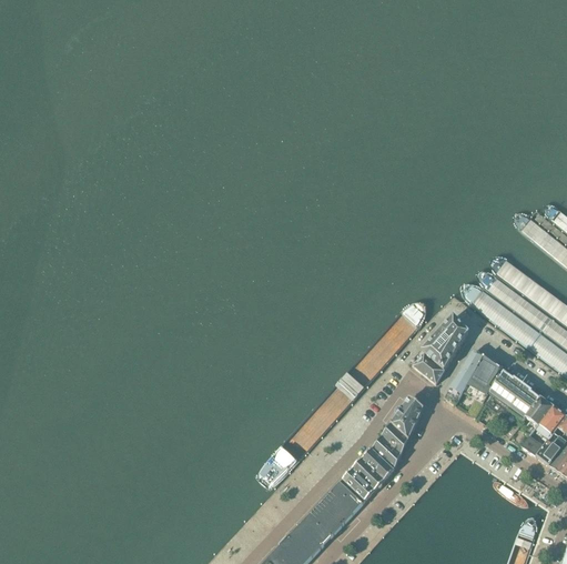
[(467,331),(453,314),(421,350),(434,361),(438,364),(443,359),(447,363),(451,360),(467,331)]
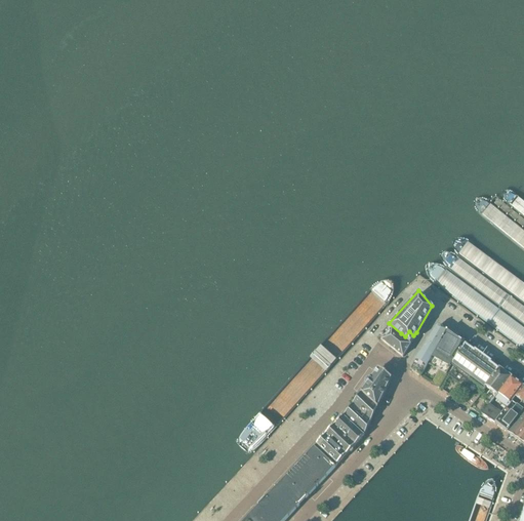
[(389,323),(378,334),(379,334),(381,336),(381,337),(402,354),(408,345),(413,335),(409,331),(405,336),(401,333),(389,323)]
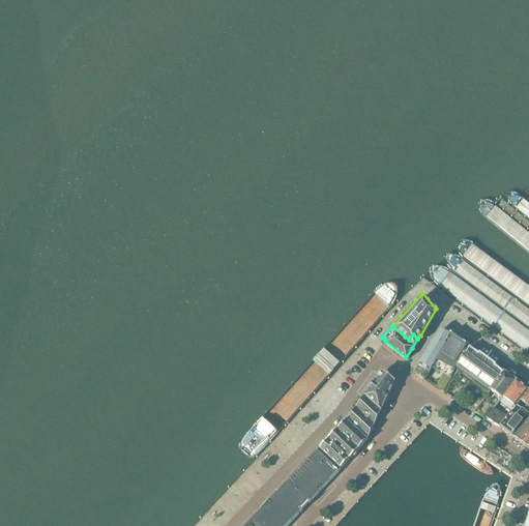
[(413,370),(423,377),(432,363),(437,354),(437,353),(450,330),(444,326),(440,326),(413,370)]
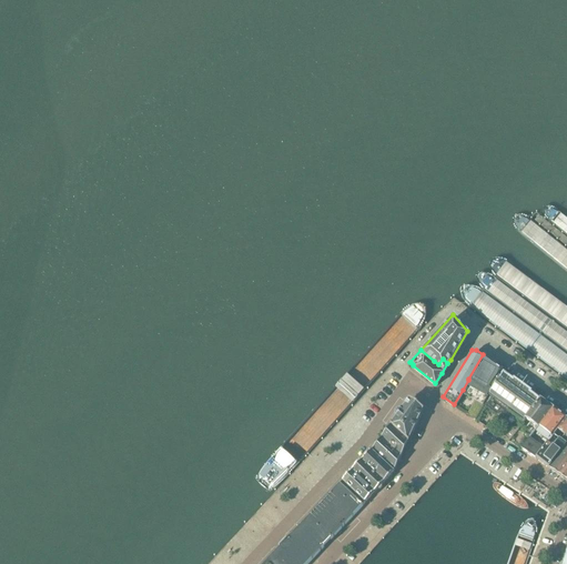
[(468,380),(463,390),(474,396),(465,411),(474,416),(483,401),(487,393),(485,392),(486,391),(497,376),(494,374),(499,368),(500,366),(495,363),(483,354),(468,379),(468,380)]
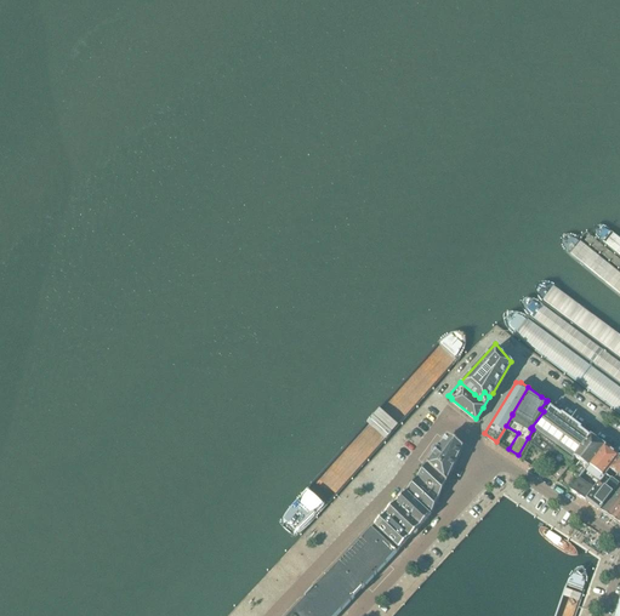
[(549,404),(544,411),(532,427),(530,428),(533,429),(528,438),(542,450),(555,449),(557,445),(572,456),(574,454),(589,433),(579,426),(580,423),(573,418),(572,420),(567,417),(568,415),(561,410),(559,411),(549,404)]
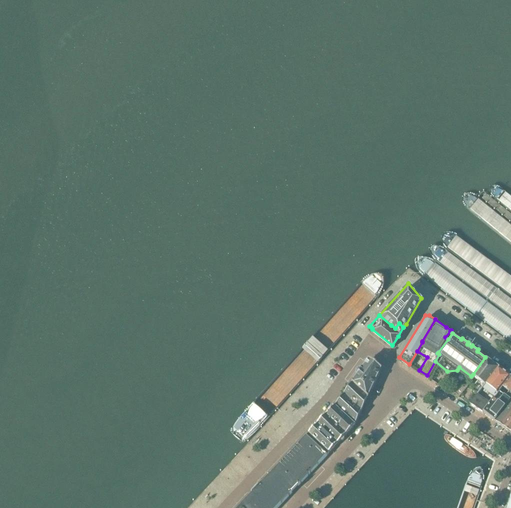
[(380,365),(369,357),(367,358),(352,378),(368,391),(380,366),(380,365)]
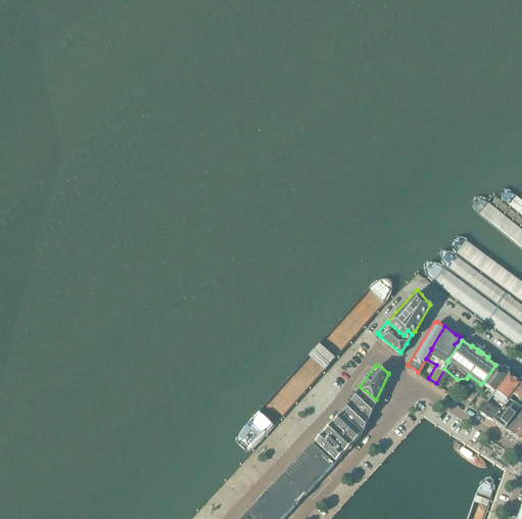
[(487,386),(480,395),(487,400),(507,376),(509,373),(496,365),(495,365),(483,382),(487,386)]
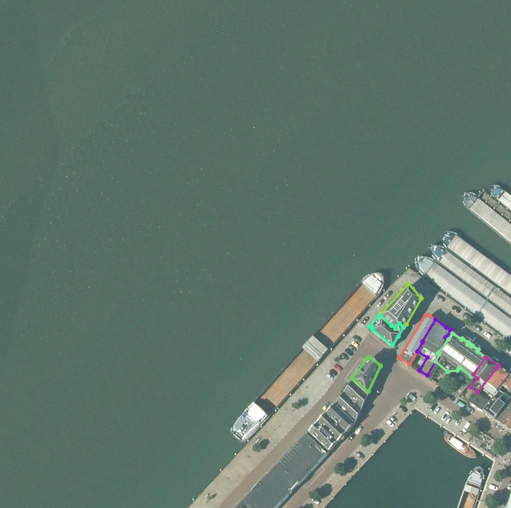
[(482,410),(499,389),(501,386),(510,374),(498,365),(496,368),(477,392),(469,402),(482,410)]
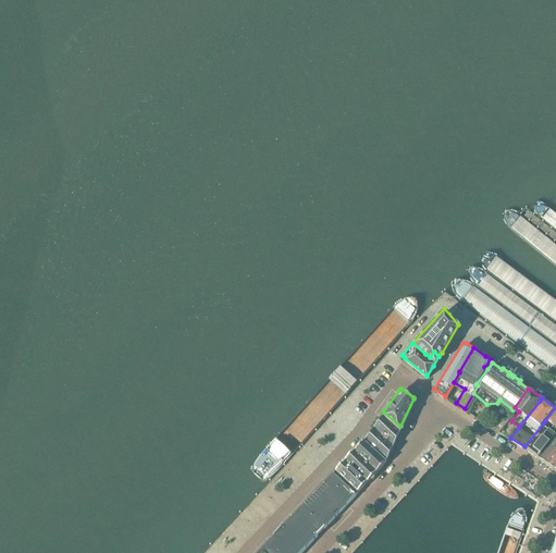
[(555,432),(555,407),(545,420),(552,425),(550,428),(555,433),(555,432)]
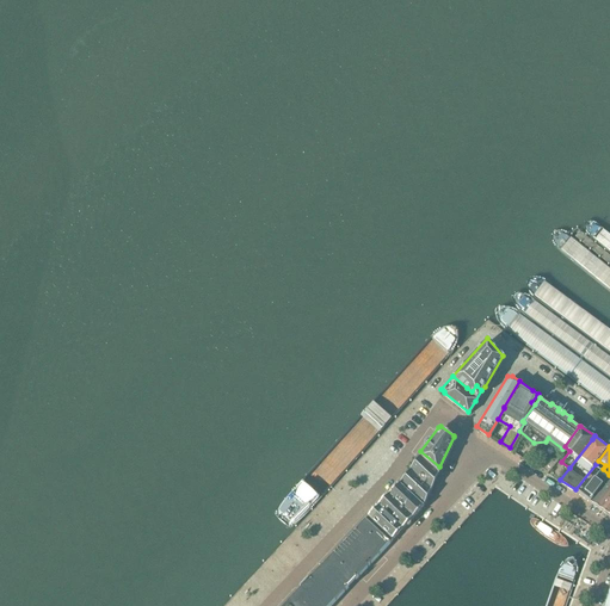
[(423,502),(439,468),(439,467),(420,451),(399,481),(423,502)]
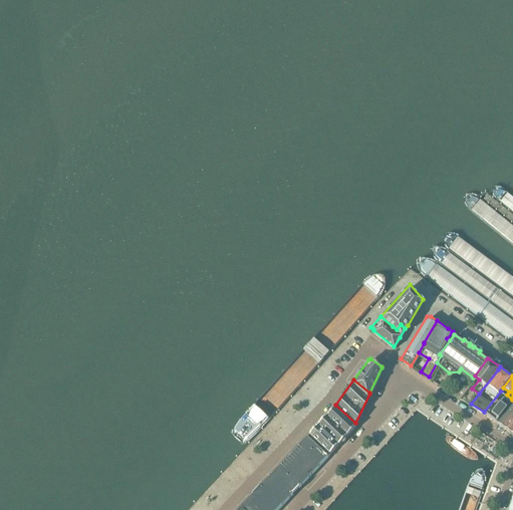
[(459,396),(460,396),(470,383),(463,384),(463,385),(455,386),(451,391),(459,396)]
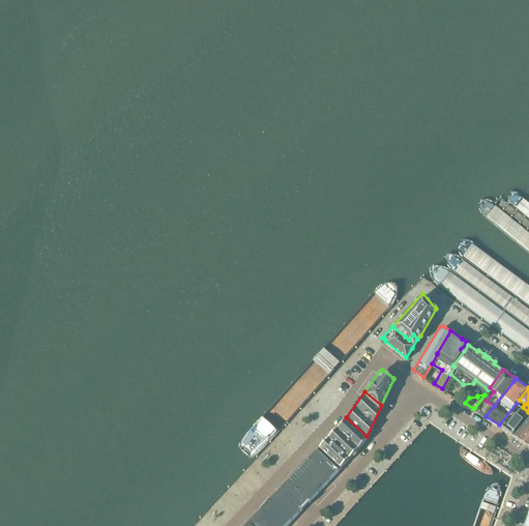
[(517,403),(499,425),(506,431),(510,433),(511,434),(528,412),(523,407),(517,403)]
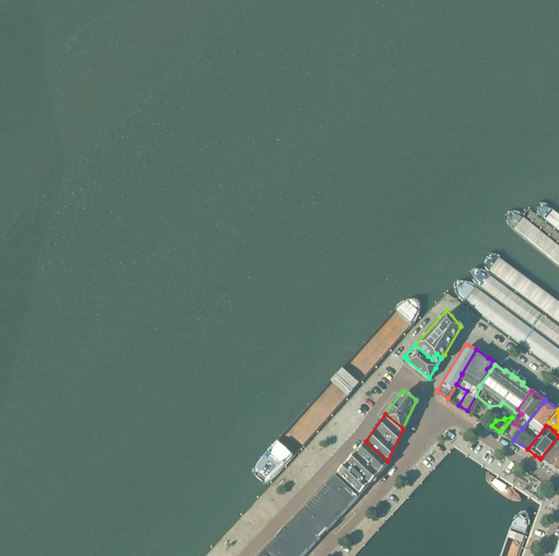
[(558,435),(558,436),(540,459),(549,464),(548,466),(554,470),(554,467),(558,471),(558,435)]
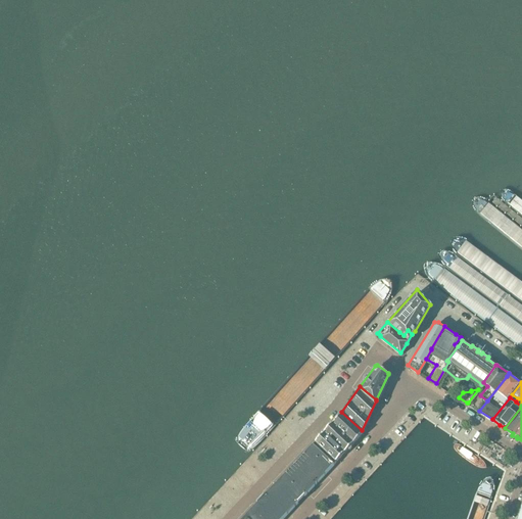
[(352,440),(362,430),(341,412),(332,421),(352,440)]
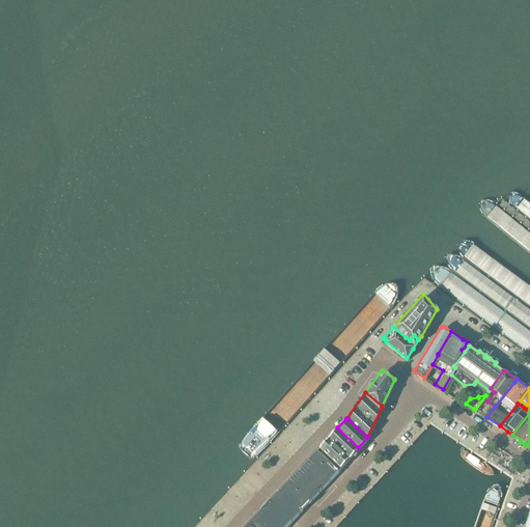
[(358,447),(337,427),(328,437),(328,438),(349,456),(358,447)]
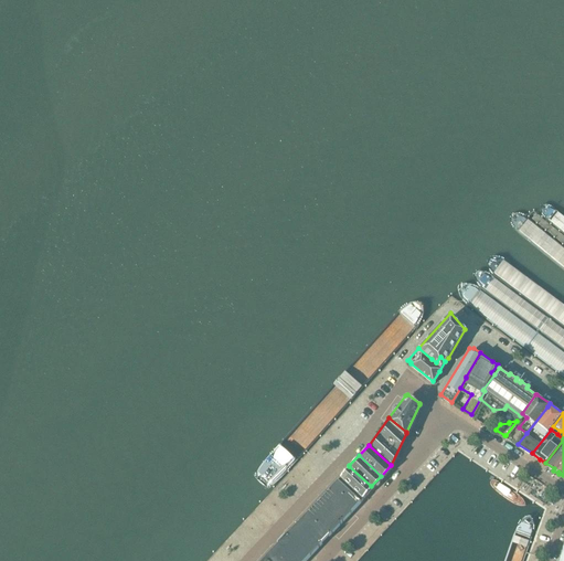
[(362,496),(371,486),(349,466),(339,475),(362,496)]
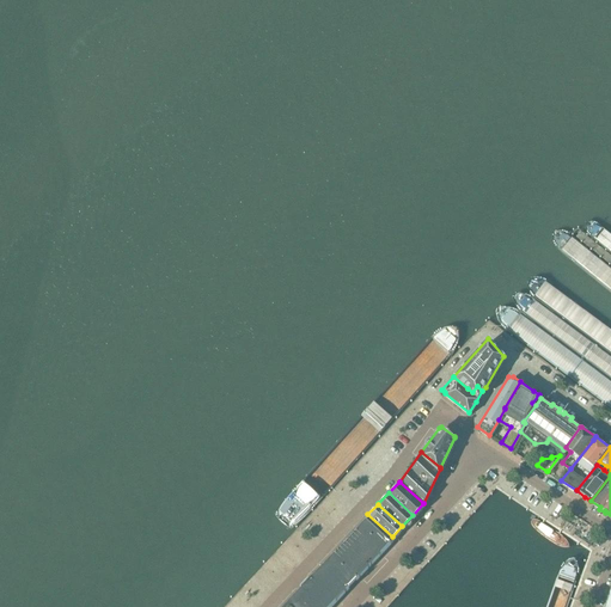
[(392,537),(367,514),(367,516),(355,527),(354,528),(343,540),(342,541),(330,553),(329,555),(318,566),(317,568),(306,580),(305,581),(329,605),(330,604),(330,605),(331,604),(331,602),(342,590),(342,592),(343,590),(342,589),(354,578),(355,577),(355,576),(366,564),(367,564),(368,564),(367,563),(379,551),(380,550),(391,538),(391,539),(392,538),(392,537)]
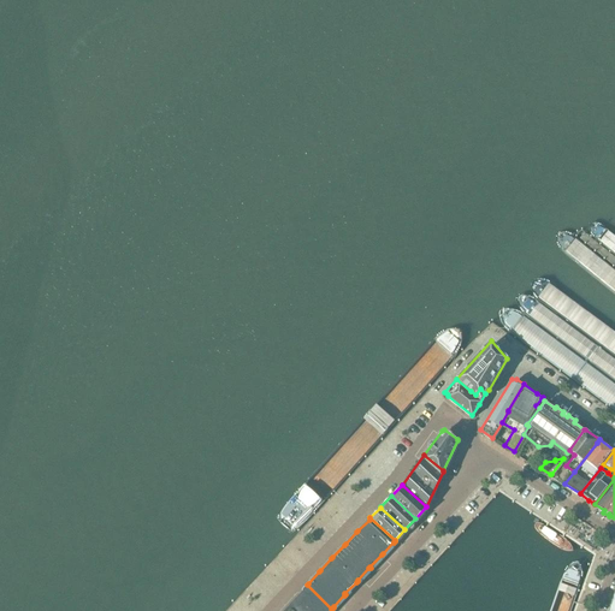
[(329,610),(331,609),(307,585),(301,591),(282,610),(329,610)]
